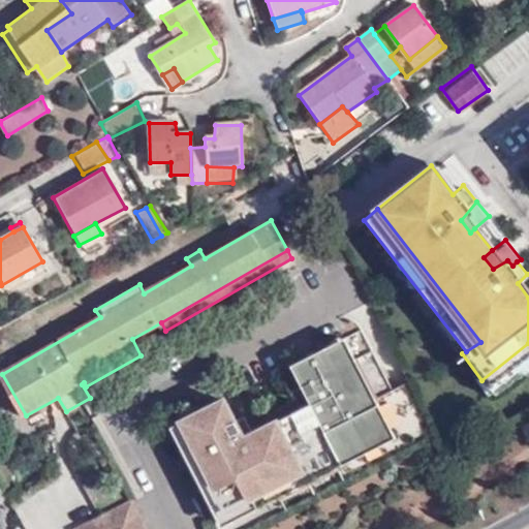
[(379,432),(226,511),(180,423),(169,428),(221,528),(395,438),(343,338),(333,343),(379,432)]
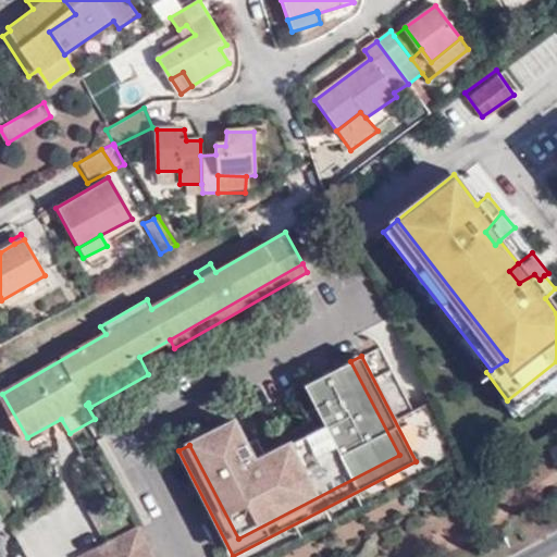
[(325,425),(317,431),(265,457),(256,461),(246,443),(235,421),(189,445),(238,539),(399,455),(350,361),(306,385),(317,407),(325,425)]
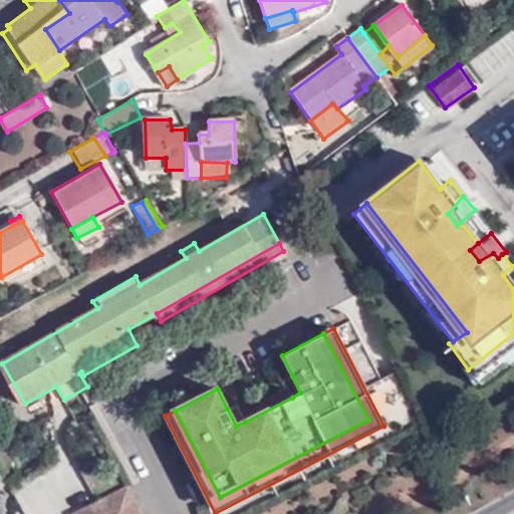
[(513,333),(468,369),(477,379),(513,351),(513,333)]
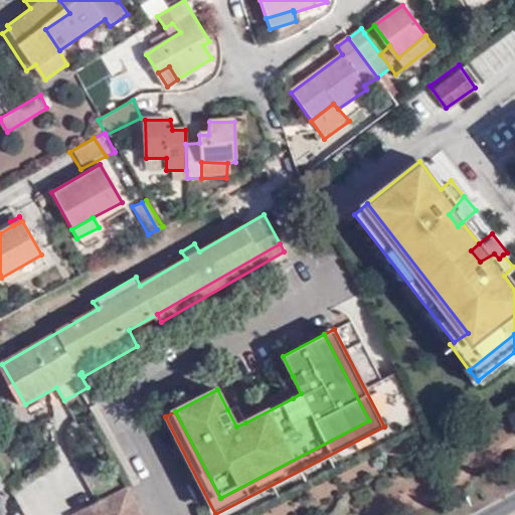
[(293,376),(284,380),(293,398),(301,393),(293,376)]
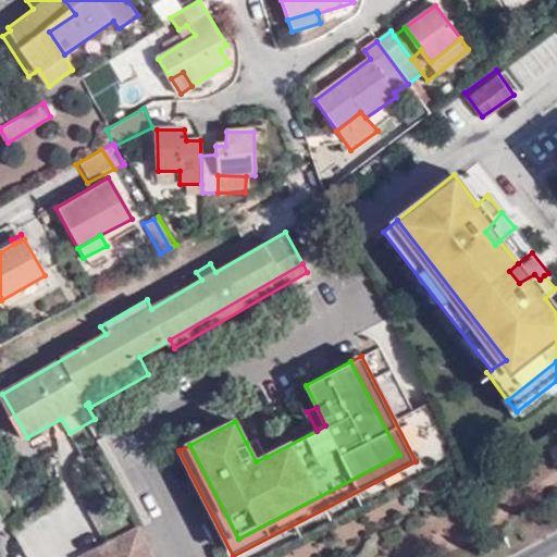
[(257,438),(246,443),(256,461),(265,457),(257,438)]
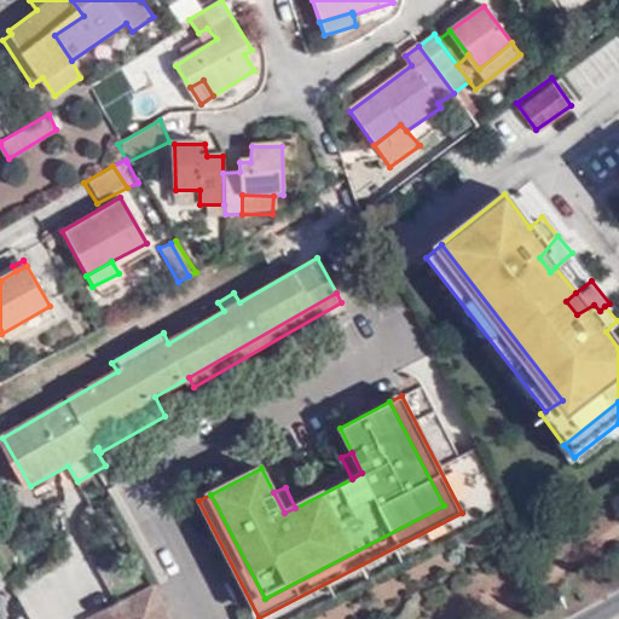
[(171,618),(152,584),(84,618),(171,618)]
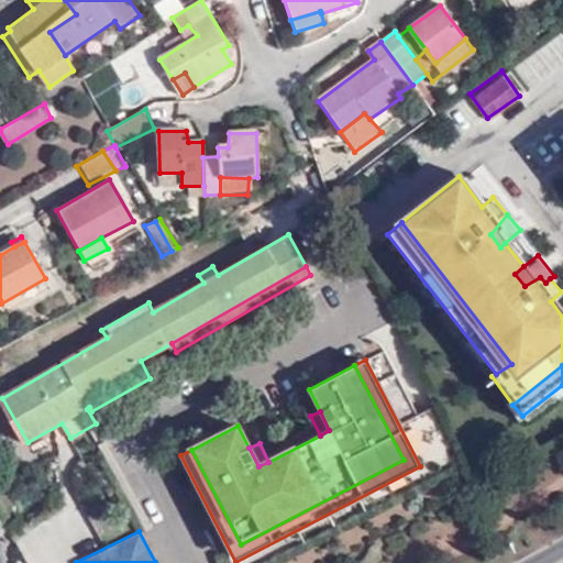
All buildings are outlined.
